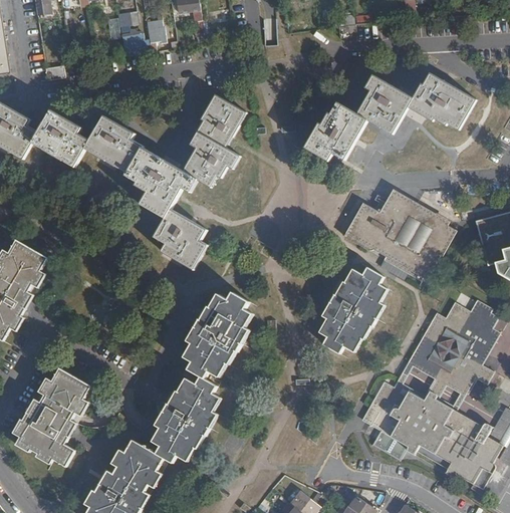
[(33,0),(36,18),(49,17),(47,0),(33,0)]
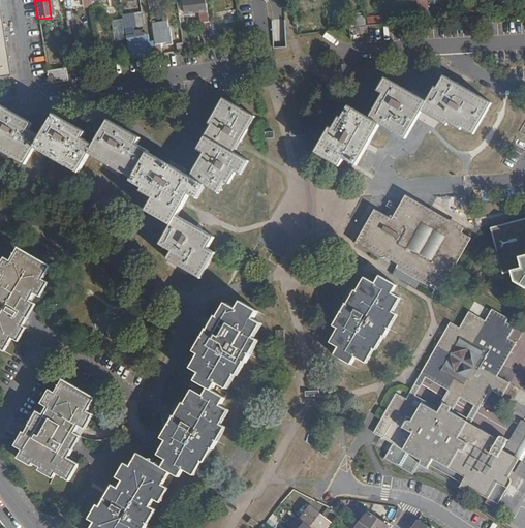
[(205,22),(202,0),(193,0),(198,22),(205,22)]
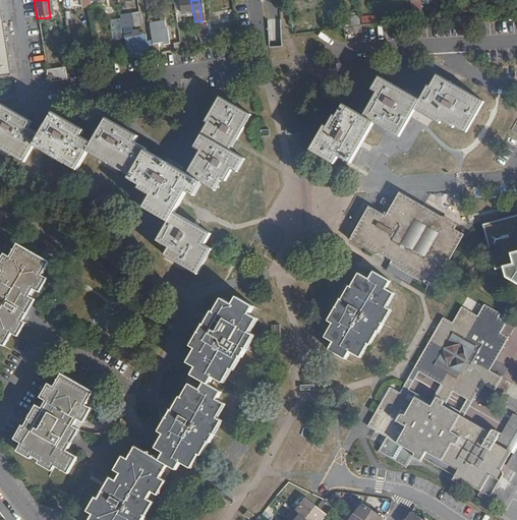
[(292,15),(290,0),(284,0),(287,16),(292,15)]
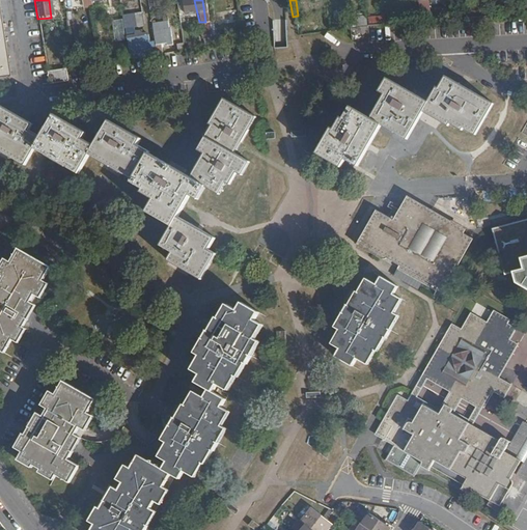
[(234,21),(232,9),(212,11),(214,24),(234,21)]
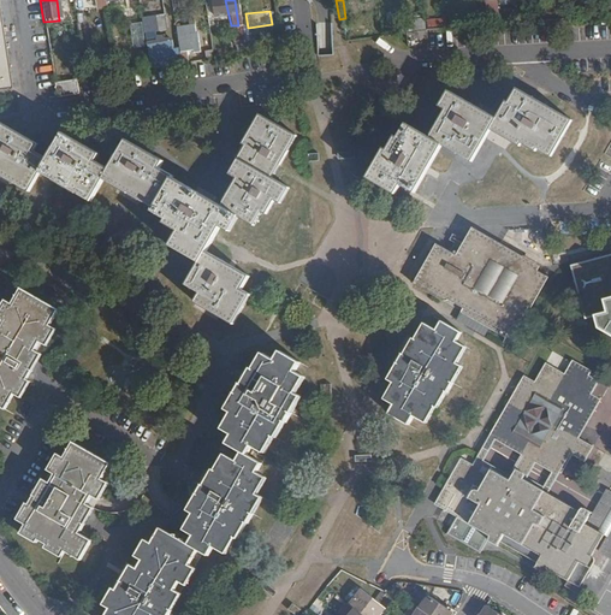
[(155,28),(153,15),(138,17),(141,30),(155,28)]
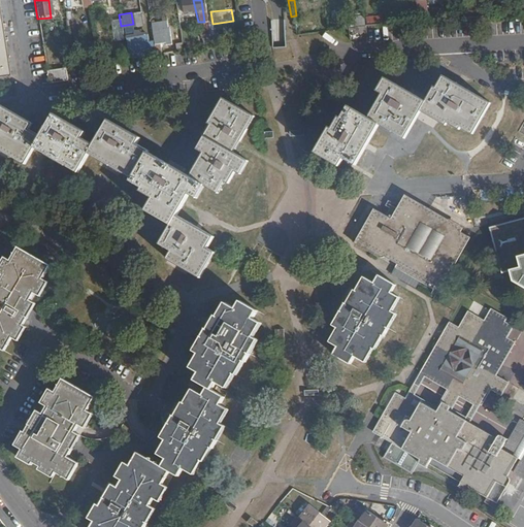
[(177,26),(175,12),(167,13),(169,27),(177,26)]
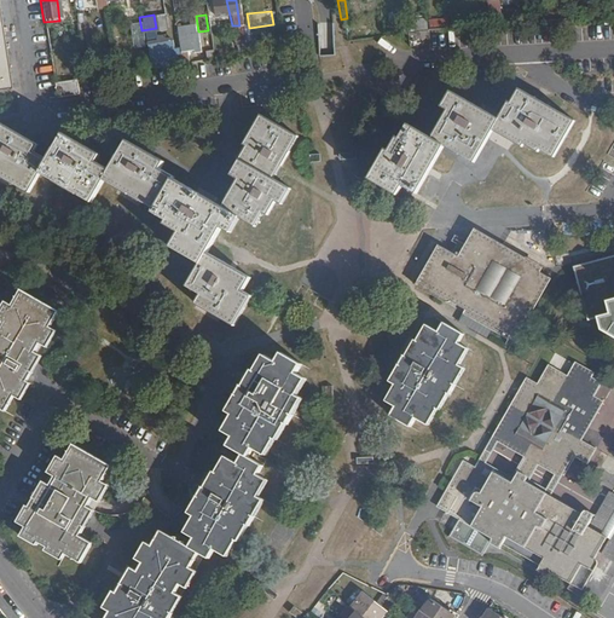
[(198,51),(196,33),(193,33),(192,23),(174,26),(178,51),(179,59),(186,58),(186,52),(198,51)]
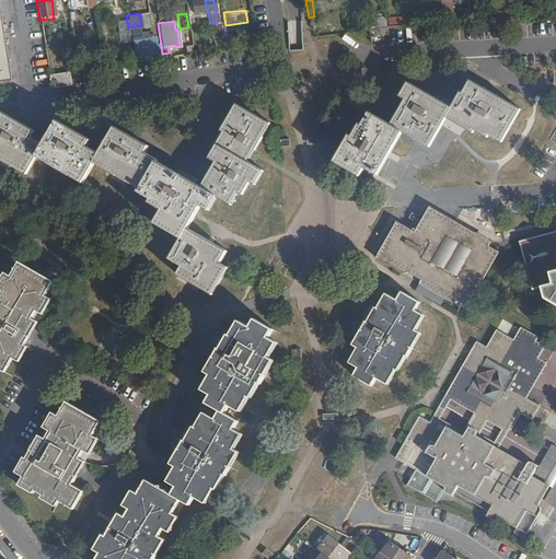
[(386,39),(384,25),(367,27),(368,41),(386,39)]
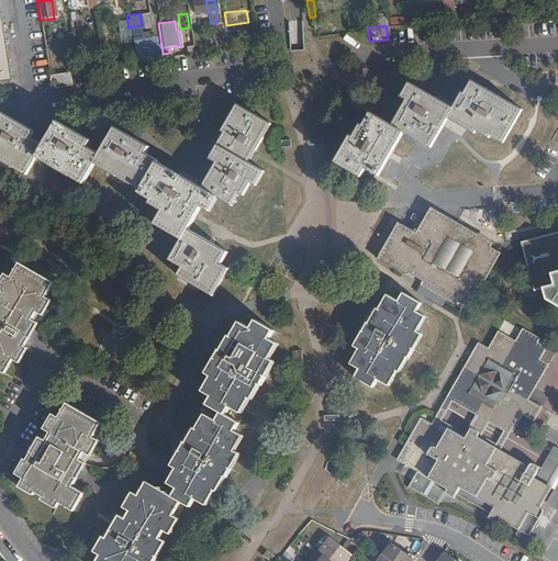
[(229,47),(226,34),(220,35),(222,48),(229,47)]
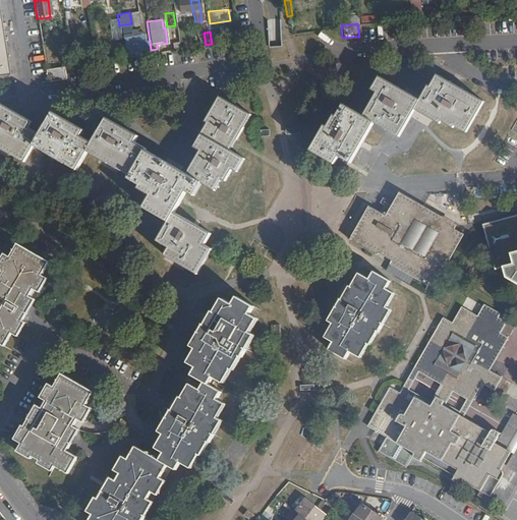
[(151,50),(150,43),(145,43),(144,34),(123,37),(125,56),(152,53),(151,50)]
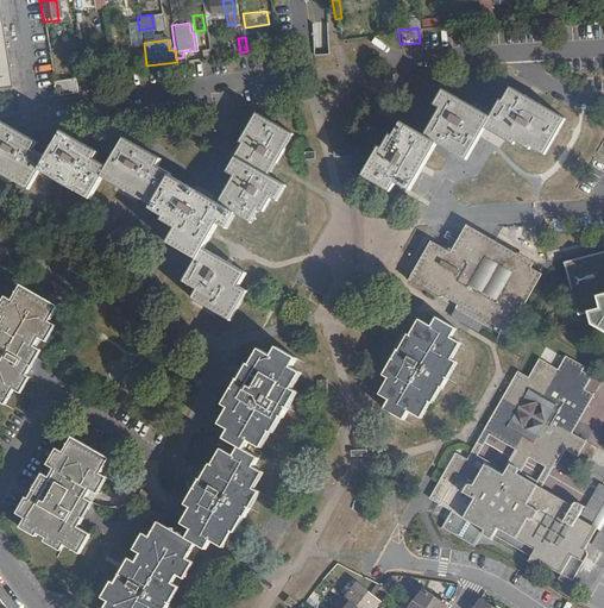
[(75,92),(73,76),(51,80),(54,94),(75,92)]
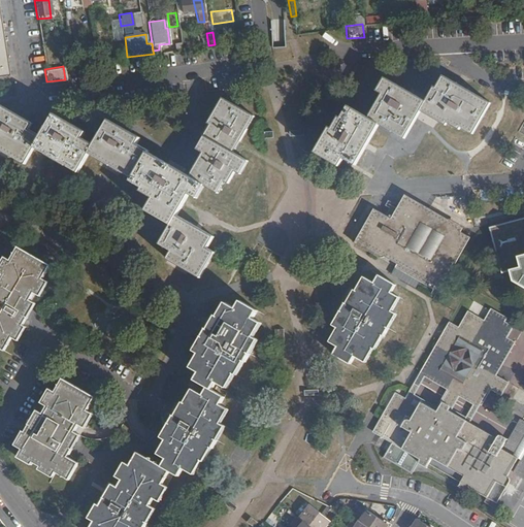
[(486,102),(440,75),(432,87),(430,87),(422,101),(417,109),(440,124),(443,121),(454,128),(456,125),(467,132),(486,102)]
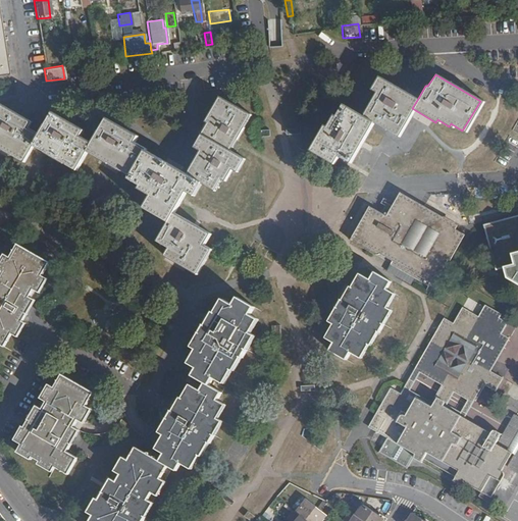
[(417,100),(377,76),(369,90),(374,93),(361,115),(371,121),(396,136),(412,108),(417,100)]
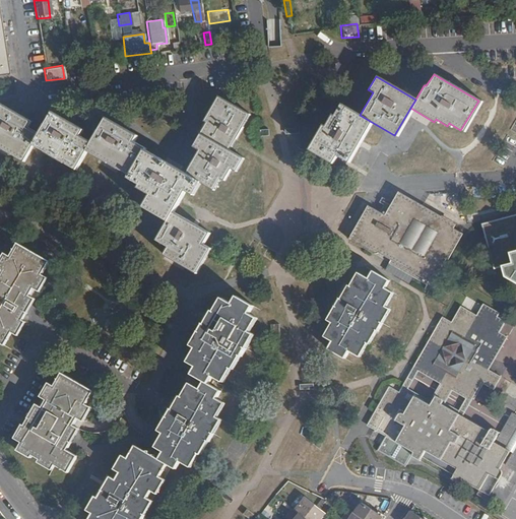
[(242,157),(227,148),(247,113),(216,94),(202,120),(205,122),(191,145),(198,149),(184,173),(198,181),(200,182),(211,189),(218,177),(221,179),(229,167),(234,171),(242,157)]
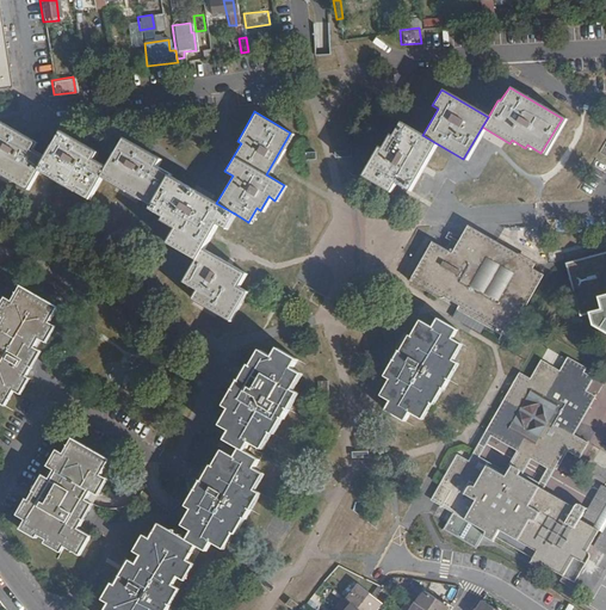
[(44,155),(41,154),(30,148),(33,141),(0,121),(0,172),(25,188),(37,168),(44,155)]
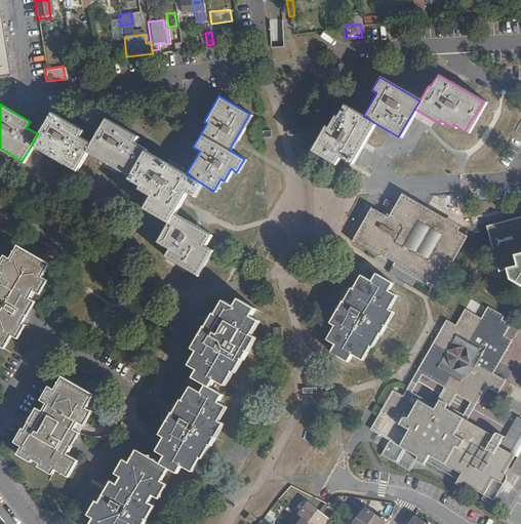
[(349,162),(373,122),(363,116),(343,104),(335,116),(333,115),(326,126),(324,125),(310,150),(332,164),(337,155),(349,162)]
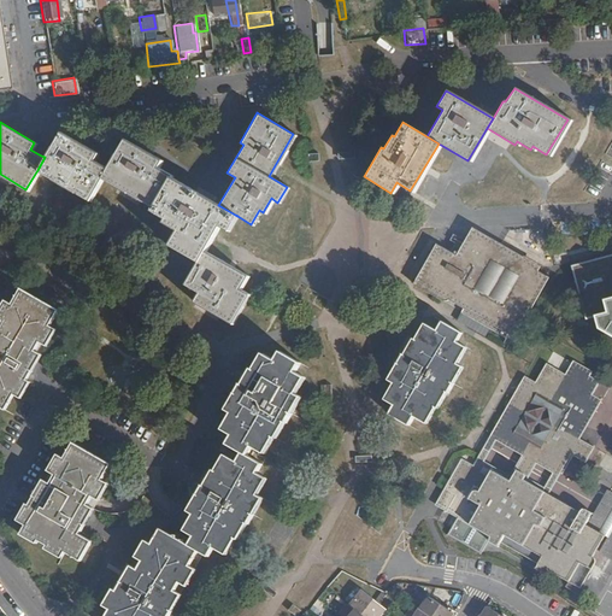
[(100,177),(106,168),(92,159),(96,152),(60,130),(45,157),(37,170),(40,171),(40,172),(87,200),(100,177)]
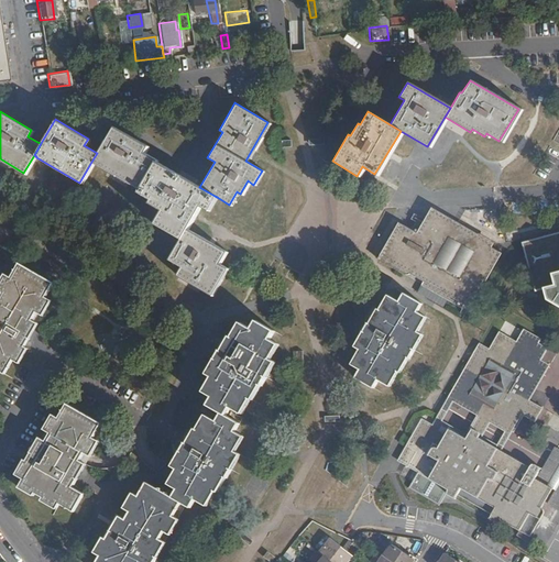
[(153,157),(143,151),(146,145),(112,125),(97,153),(91,162),(135,188),(153,157)]
